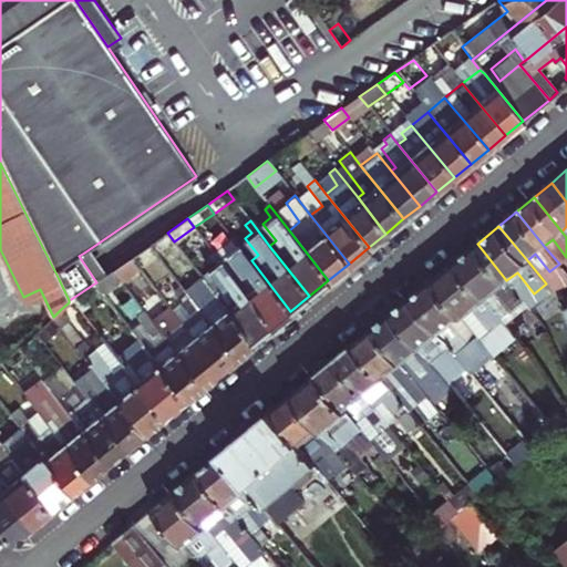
[(156,256),(175,244),(174,241),(167,233),(148,246),(156,256)]
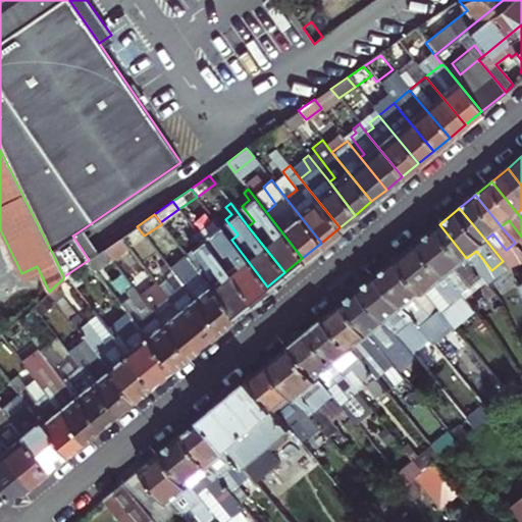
[(267,286),(231,240),(213,217),(208,221),(214,228),(207,233),(219,250),(214,254),(251,301),(267,286)]
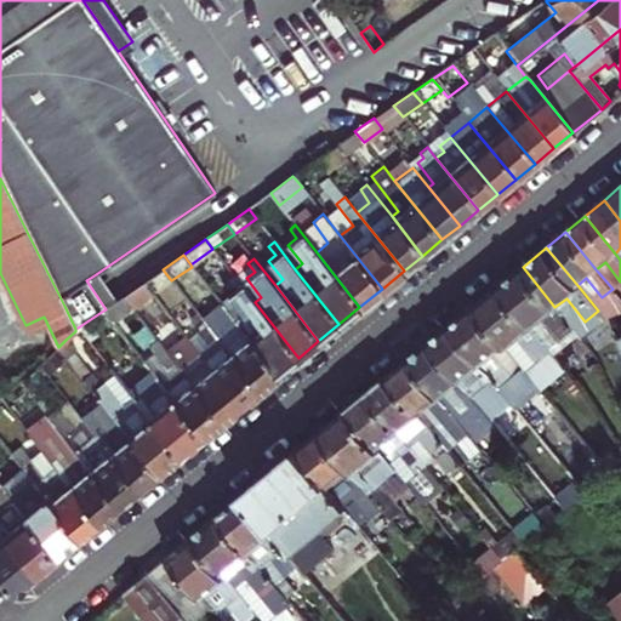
[(620,281),(605,262),(596,269),(613,289),(620,281)]
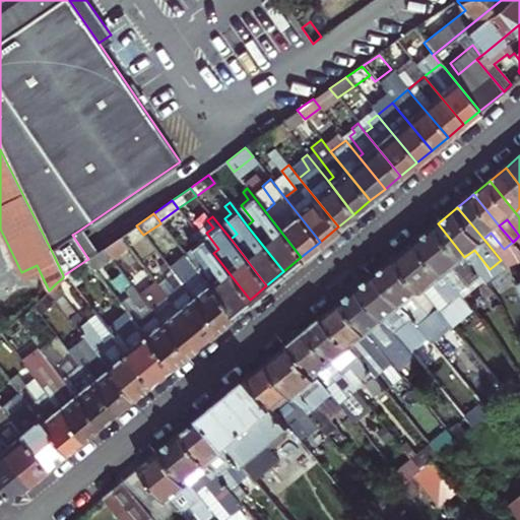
[(455,267),(469,285),(480,276),(464,257),(438,223),(417,240),(445,273),(455,267)]
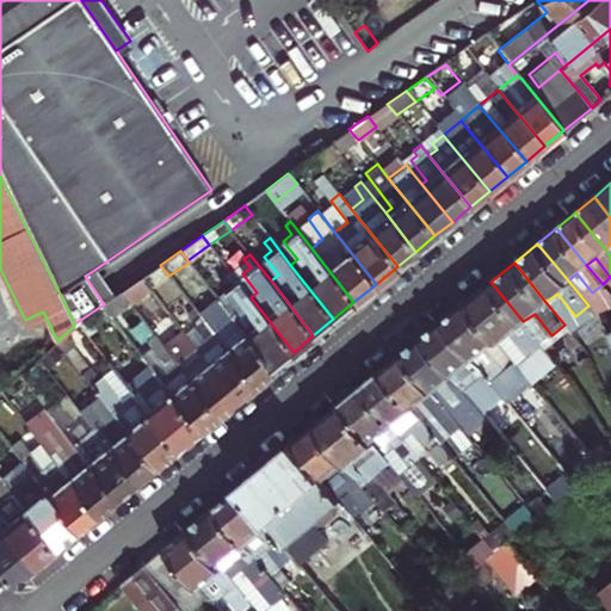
[(160,265),(141,278),(148,288),(166,309),(184,295),(168,276),(160,265)]
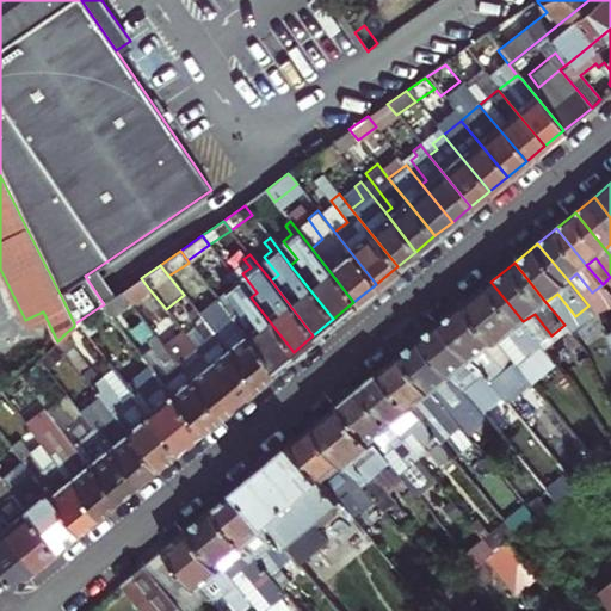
[(272,368),(294,352),(251,297),(230,271),(224,275),(232,284),(224,290),(238,309),(230,315),(272,368)]
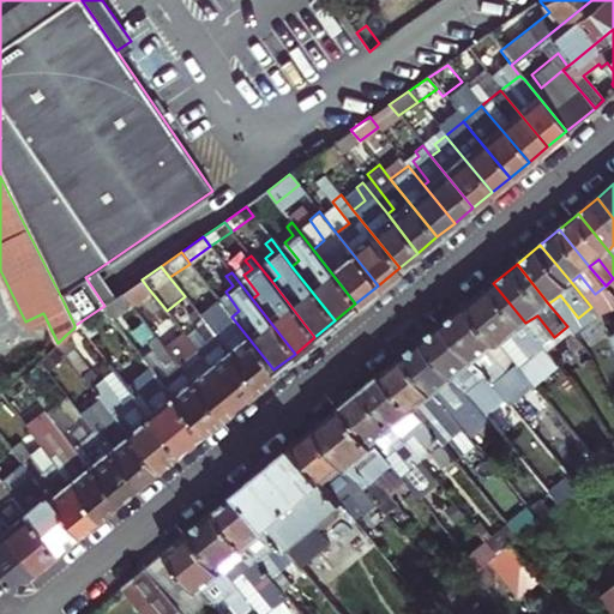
[(91,274),(85,277),(104,306),(110,301),(91,274)]
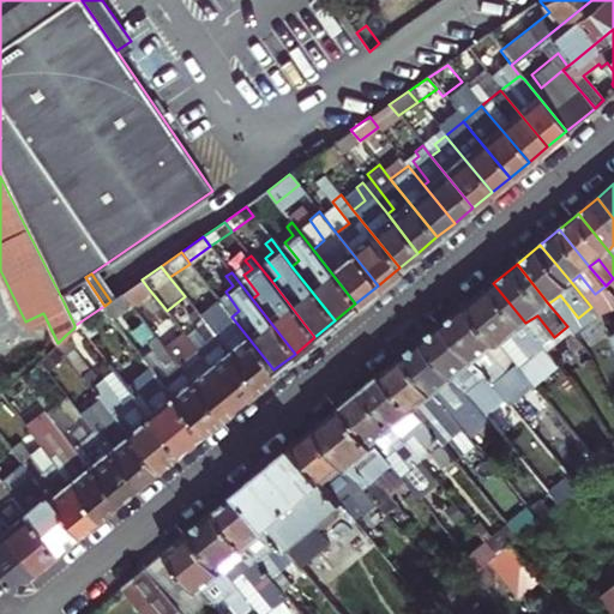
[(579,275),(571,282),(587,301),(595,294),(579,275)]
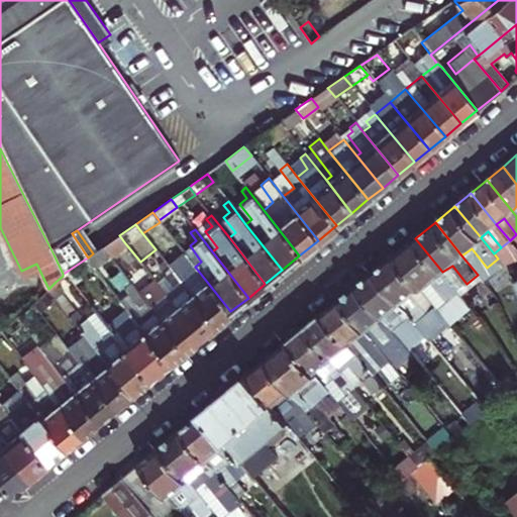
[(109,255),(125,243),(119,235),(103,246),(109,255)]
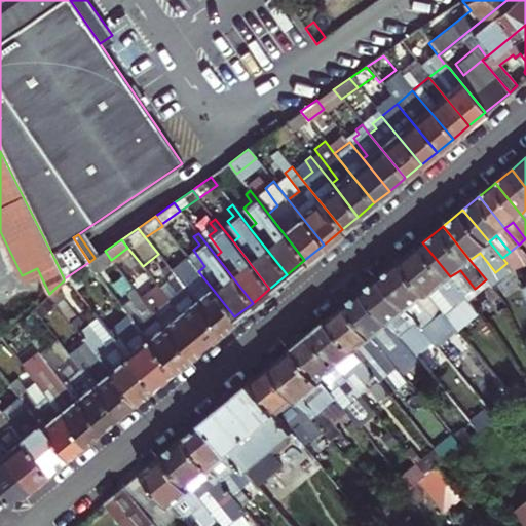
[(466,296),(450,276),(422,242),(401,261),(426,293),(442,312),(444,313),(466,296)]
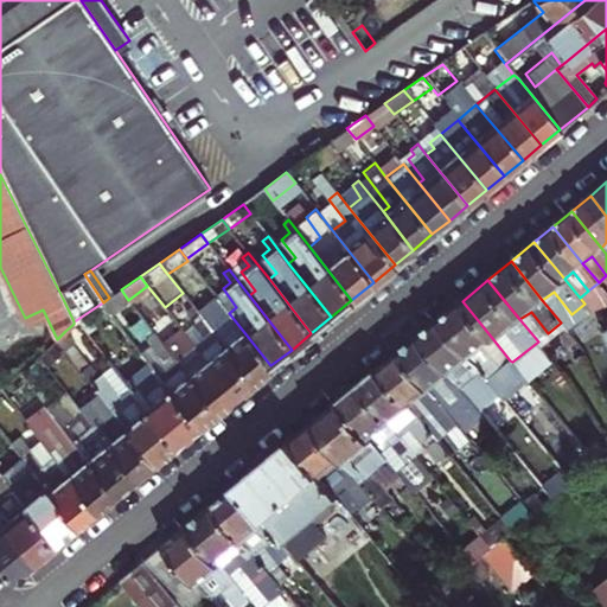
[(110,314),(129,301),(128,300),(121,289),(109,298),(103,302),(101,304),(110,314)]
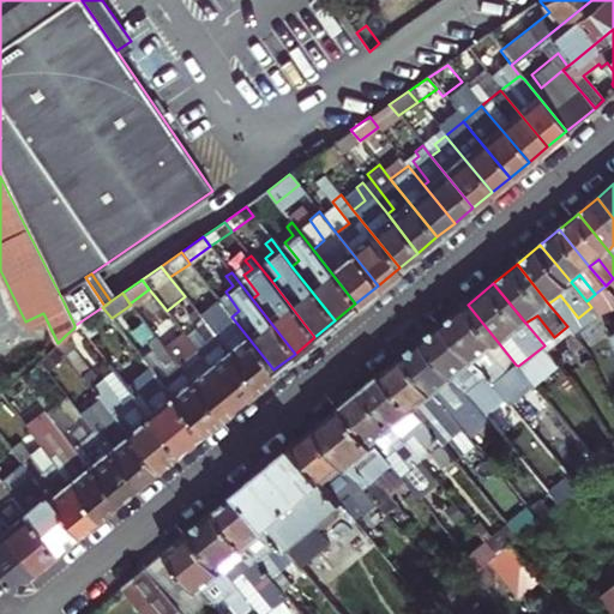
[(548,304),(567,326),(578,318),(560,295),(548,304)]
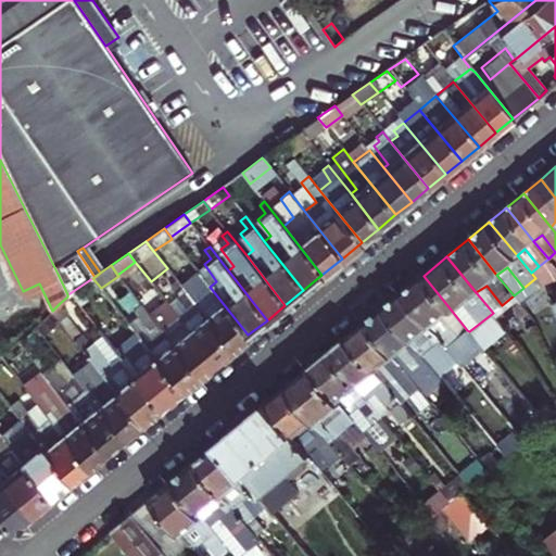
[(248,335),(210,287),(202,277),(191,285),(178,269),(172,275),(177,280),(230,350),(248,335)]
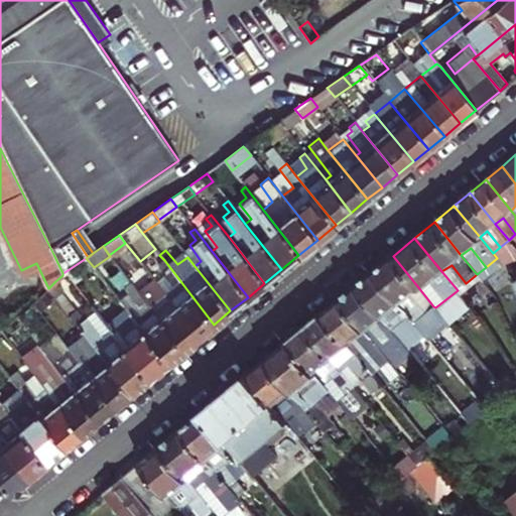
[(435,307),(433,306),(426,311),(411,293),(418,287),(393,256),(373,272),(425,336),(438,351),(448,344),(441,336),(450,328),(444,320),(435,307)]
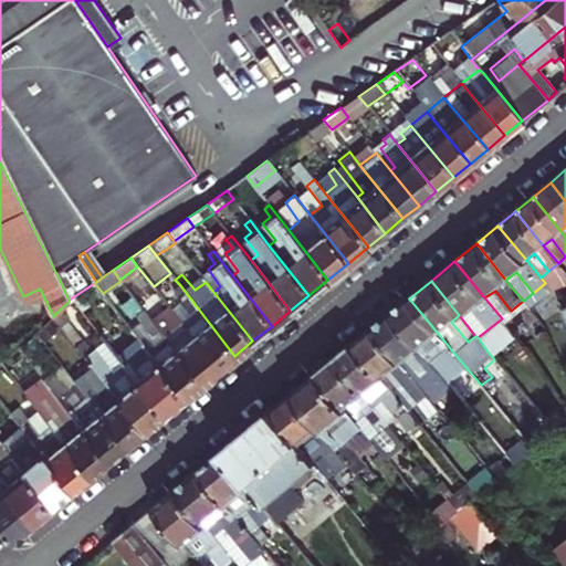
[(188,314),(180,321),(218,369),(234,356),(180,285),(174,291),(181,301),(179,302),(188,314)]
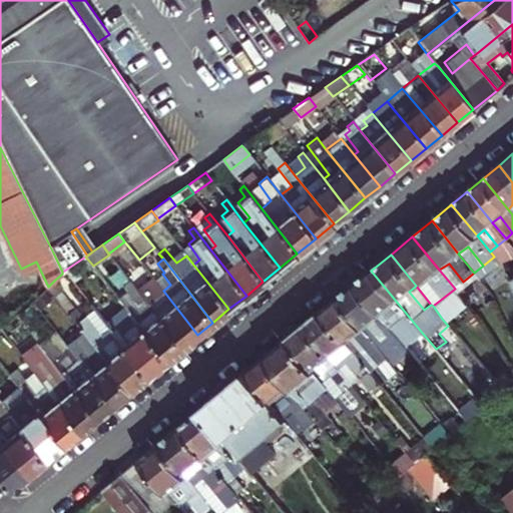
[(449,264),(439,270),(455,289),(463,282),(449,264)]
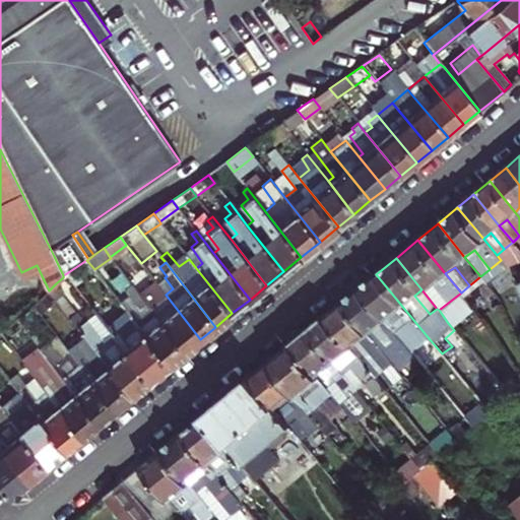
[(360,288),(412,351),(429,338),(376,274),(360,288)]
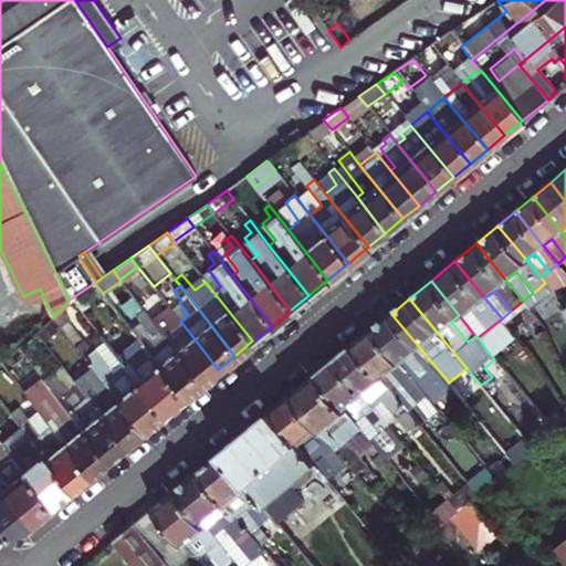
[(218,369),(180,321),(173,311),(161,318),(149,303),(143,308),(146,313),(201,383),(218,369)]
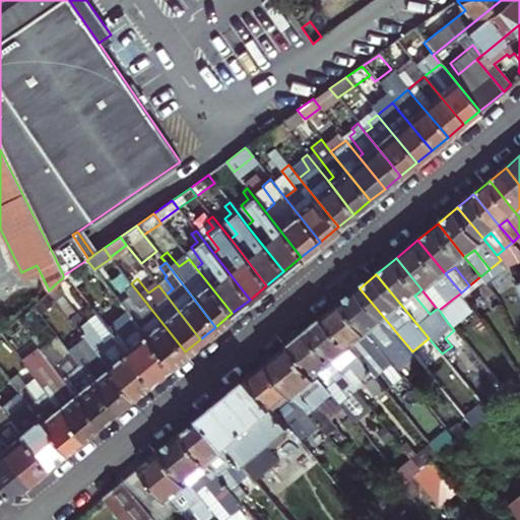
[(62,291),(56,283),(49,290),(55,298),(62,291)]
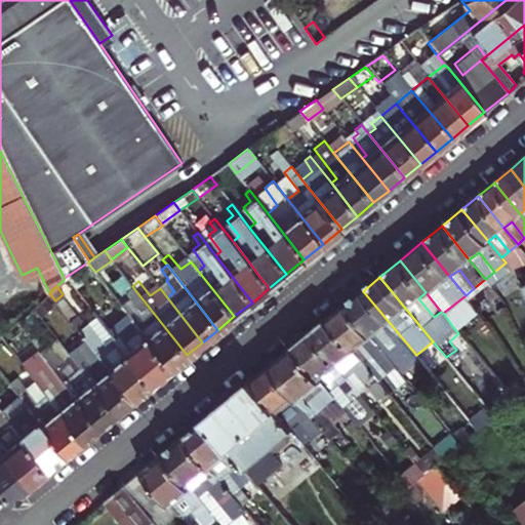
[(170,368),(187,355),(135,290),(130,294),(138,306),(128,314),(130,317),(170,368)]
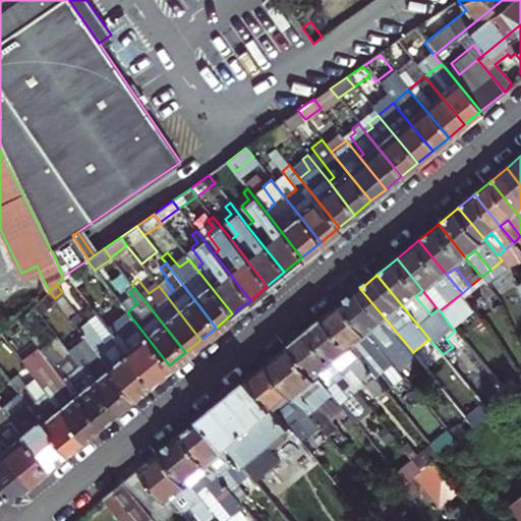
[(360,289),(343,303),(380,346),(388,340),(401,356),(403,354),(406,357),(413,352),(360,289)]
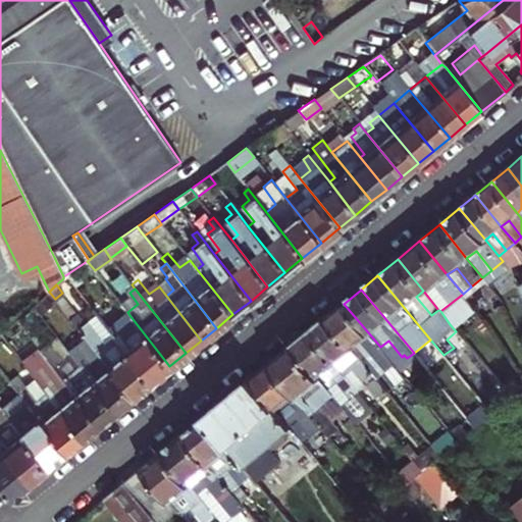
[(326,317),(361,360),(370,354),(378,364),(380,364),(383,369),(385,368),(388,373),(397,367),(393,363),(380,347),(344,304),(326,317)]
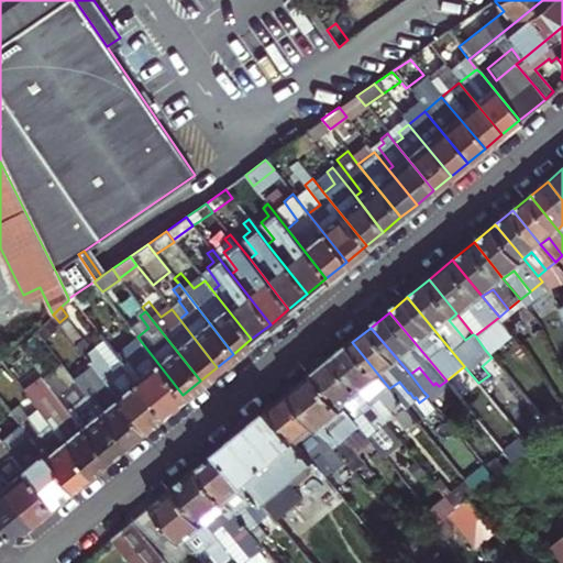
[(142,429),(162,414),(118,357),(102,338),(83,352),(94,366),(103,379),(142,429)]
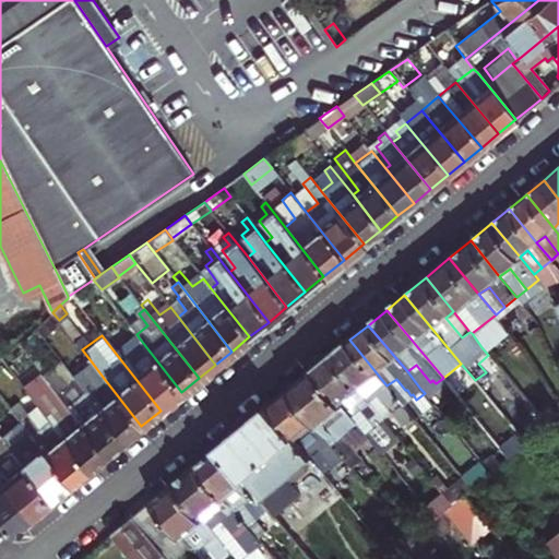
[(181,392),(139,337),(117,355),(161,411),(181,392)]
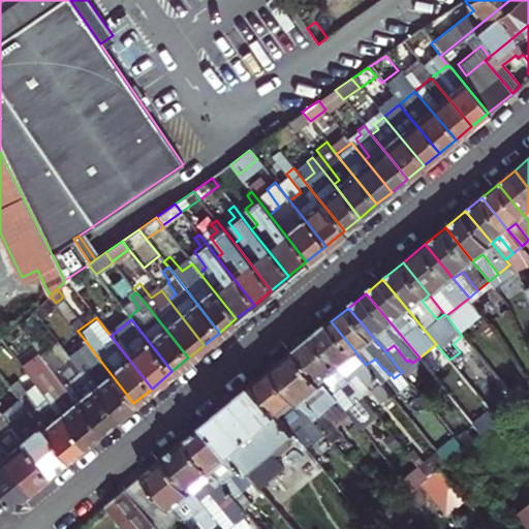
[(466,320),(456,329),(462,336),(467,342),(477,333),(466,320)]
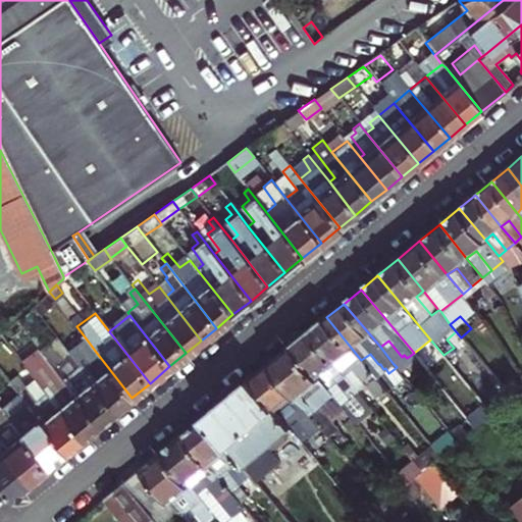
[(326,317),(310,330),(346,374),(353,369),(367,384),(374,394),(383,386),(361,360),(326,317)]
